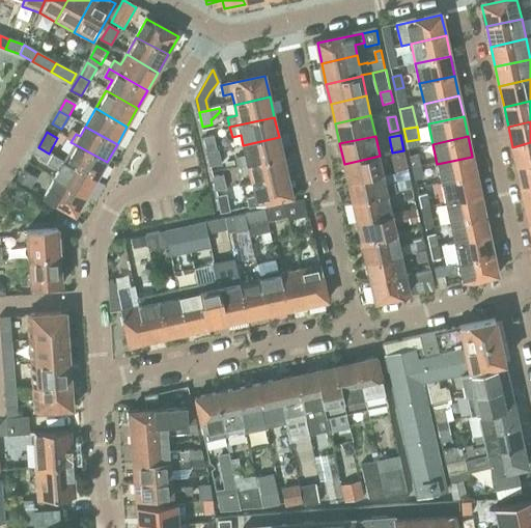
[(215,137),(204,139),(207,154),(219,151),(215,137)]
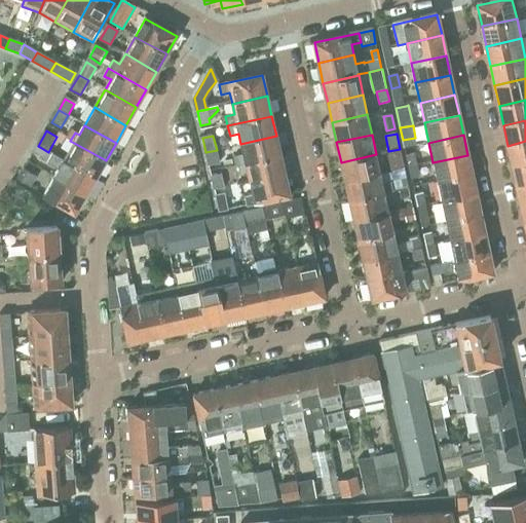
[(237,156),(234,157),(236,165),(238,165),(280,156),(276,136),(240,144),(243,155),(237,156)]
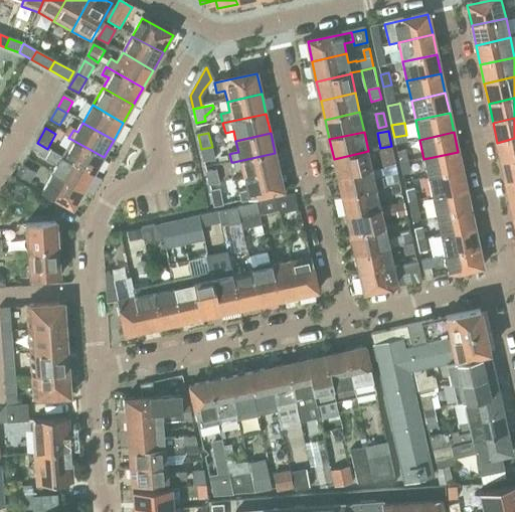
[(514,138),(497,143),(501,162),(514,158),(514,138)]
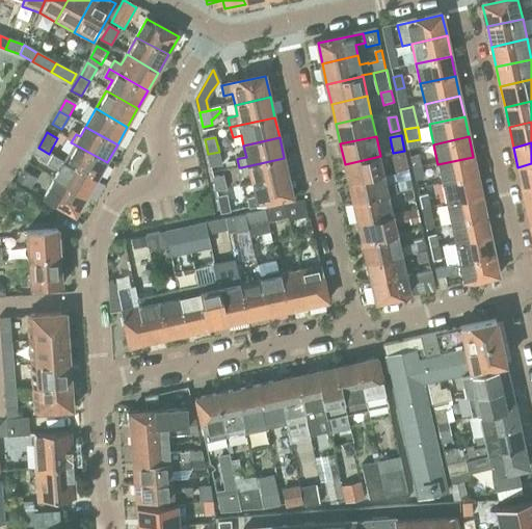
[(64,162),(97,181),(107,162),(75,144),(64,162)]
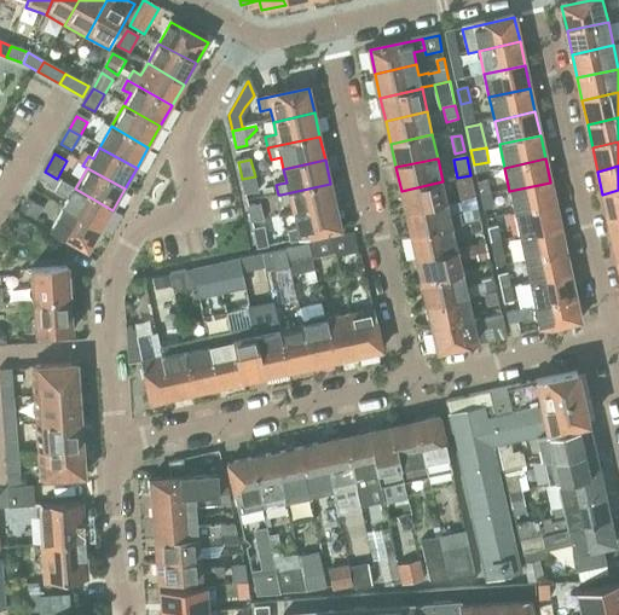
[(69,199),(64,210),(100,231),(113,210),(75,189),(57,179),(45,172),(39,180),(57,190),(56,192),(69,199)]
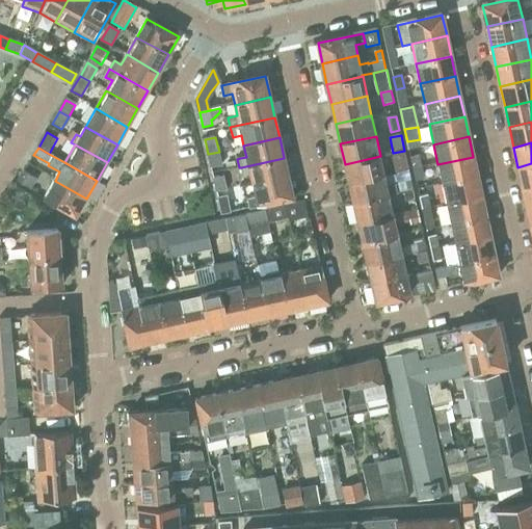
[(219,152),(209,154),(212,168),(222,166),(219,152)]
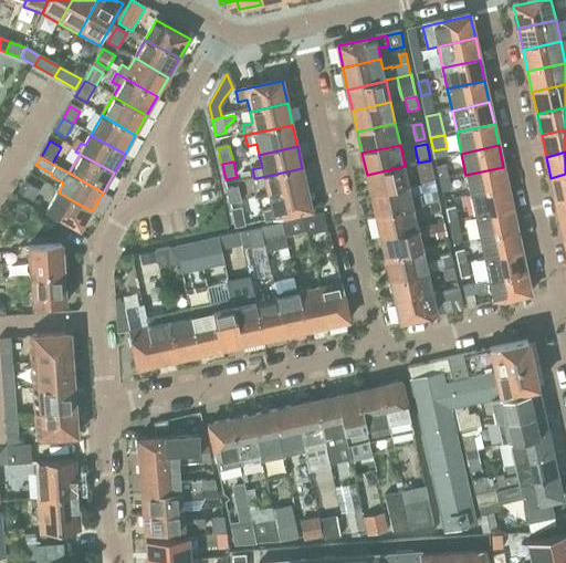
[(437,167),(440,180),(449,178),(446,165),(437,167)]
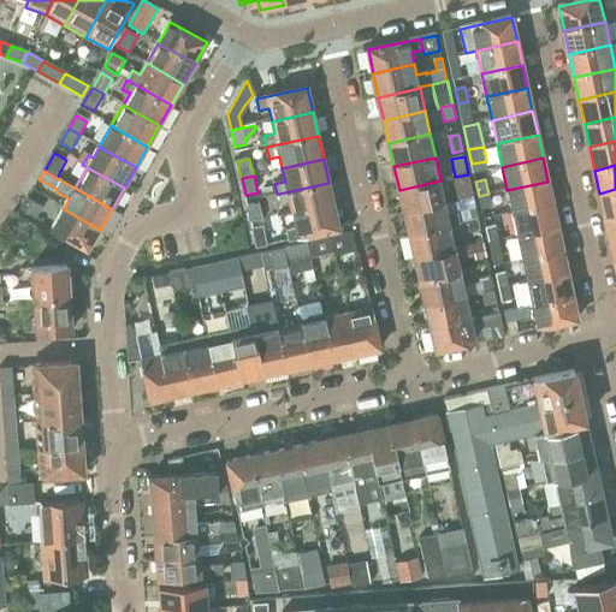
[(400,190),(404,213),(445,203),(440,180),(400,190)]
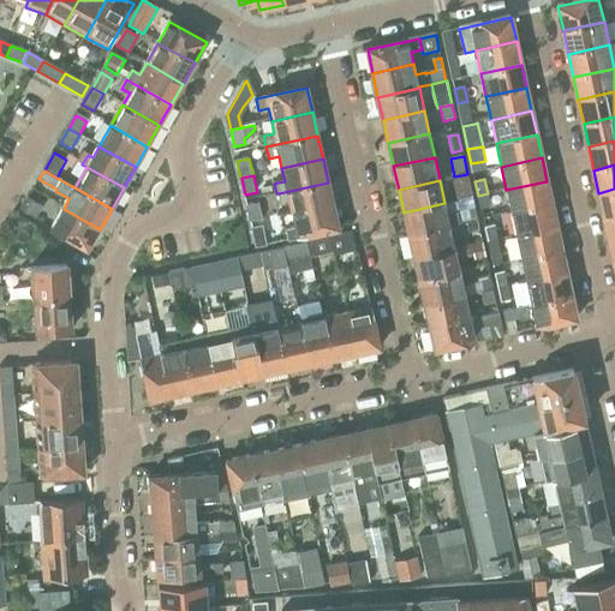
[(506,190),(512,213),(551,204),(547,181),(506,190)]
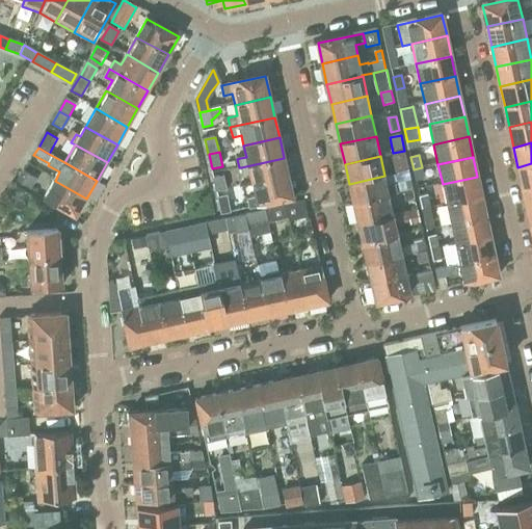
[(250,175),(253,186),(289,178),(284,158),(241,167),(243,176),(250,175)]
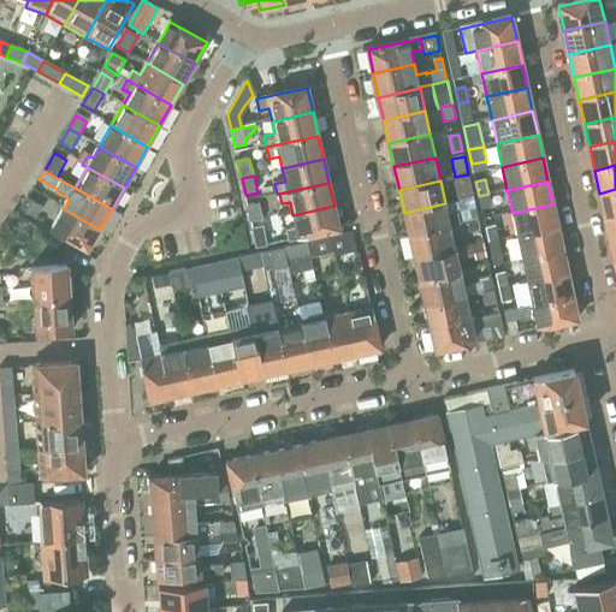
[(615,189),(599,194),(605,217),(615,214),(615,189)]
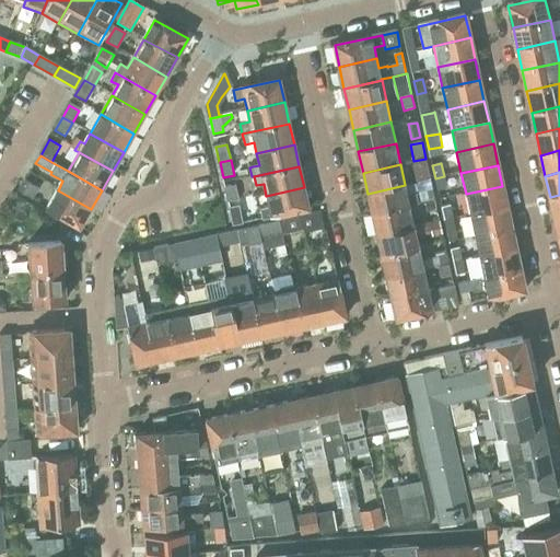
[(444,176),(435,178),(438,192),(447,189),(444,176)]
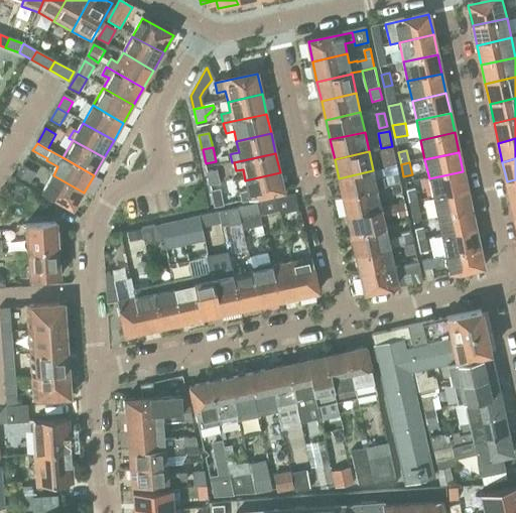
[(23,167),(18,175),(26,180),(30,171),(23,167)]
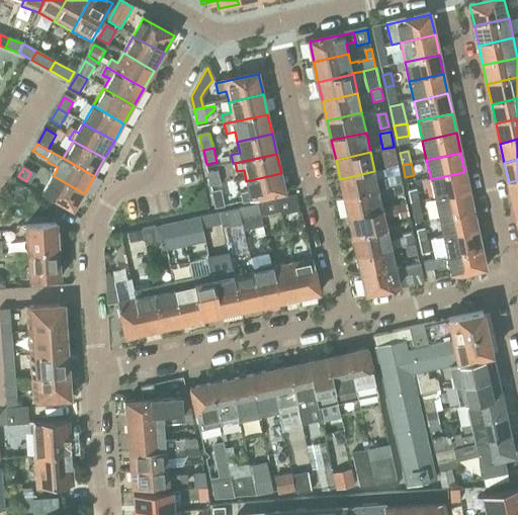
[(340,179),(345,198),(379,191),(394,188),(394,187),(402,185),(400,176),(377,181),(374,171),(340,179)]
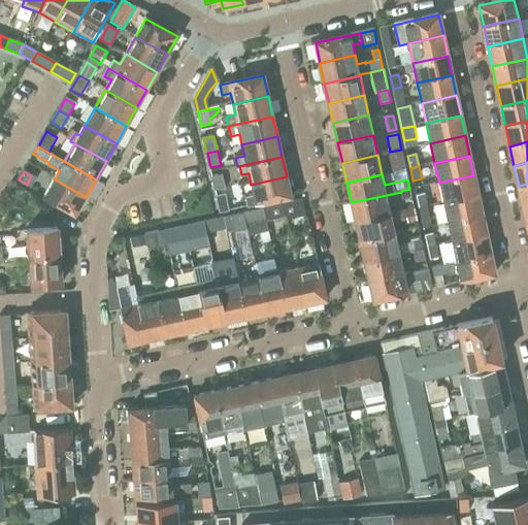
[(226,190),(223,175),(212,177),(216,192),(226,190)]
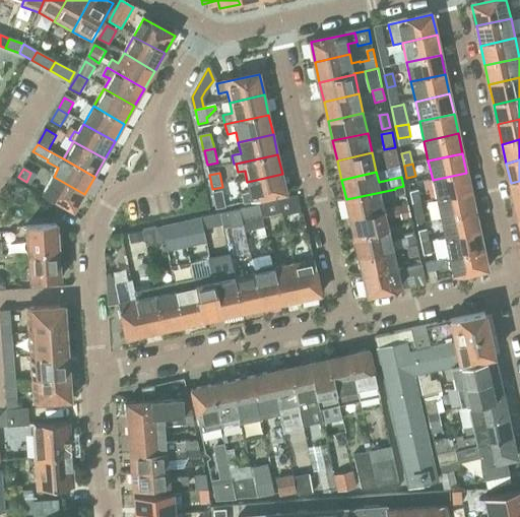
[(433,180),(437,200),(471,192),(466,173),(433,180)]
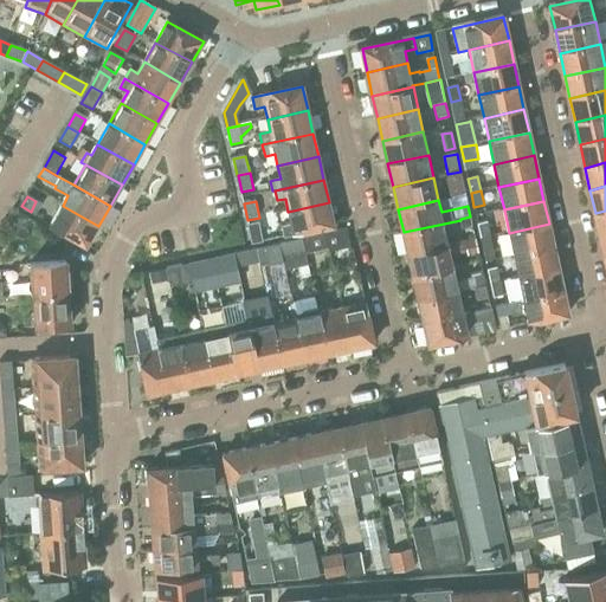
[(329,202),(288,212),(291,225),(282,226),(284,238),(334,226),(329,202)]
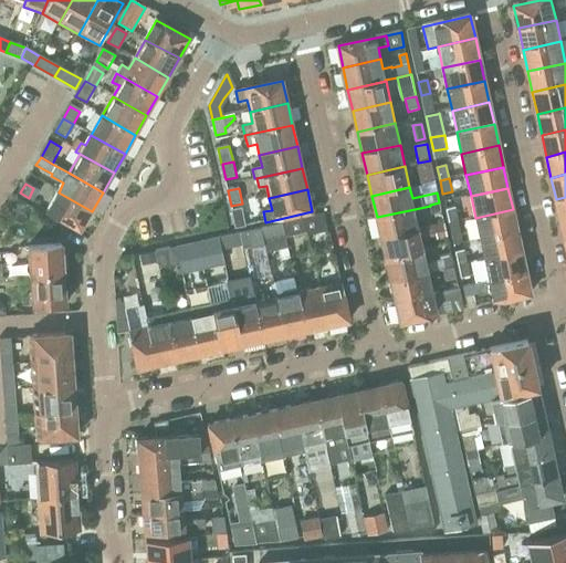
[(92,211),(59,193),(48,211),(81,230),(92,211)]
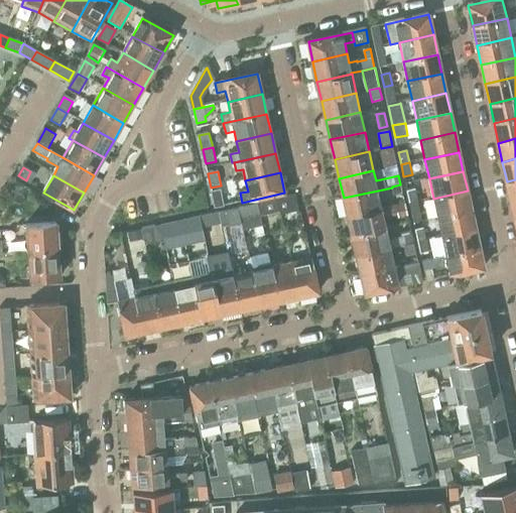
[(515,179),(507,181),(511,202),(515,200),(515,179)]
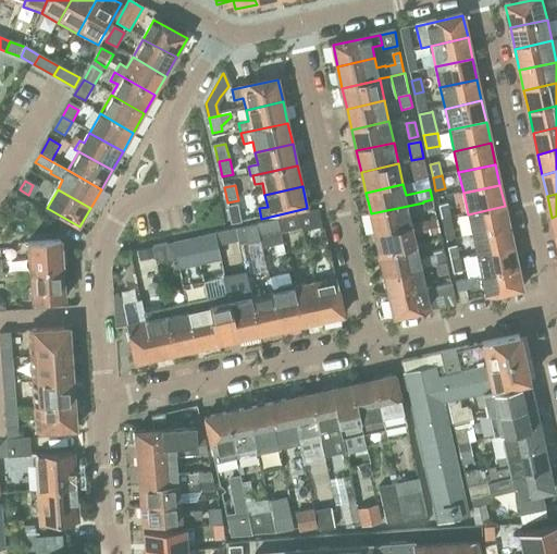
[(423,201),(423,202),(424,211),(434,209),(432,199),(423,201)]
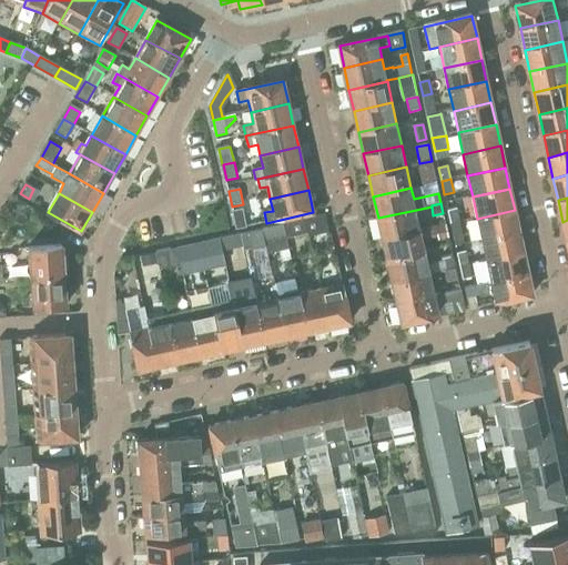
[(448,211),(450,224),(459,222),(457,209),(448,211)]
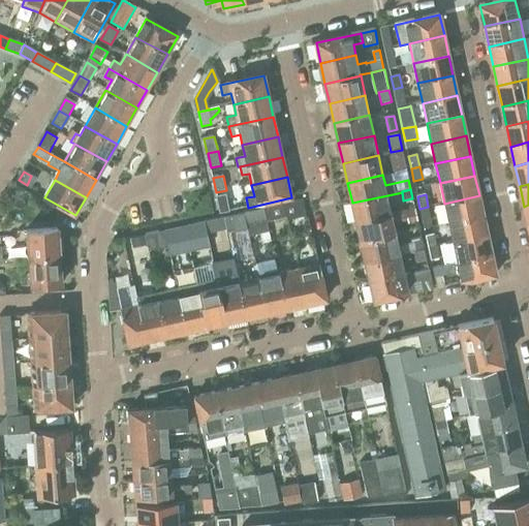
[(226,195),(217,197),(220,213),(230,211),(226,195)]
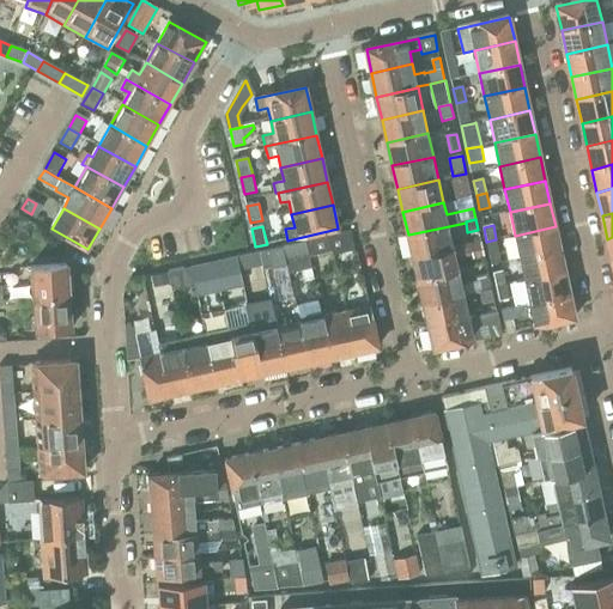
[(408,235),(413,257),(454,249),(449,226),(408,235)]
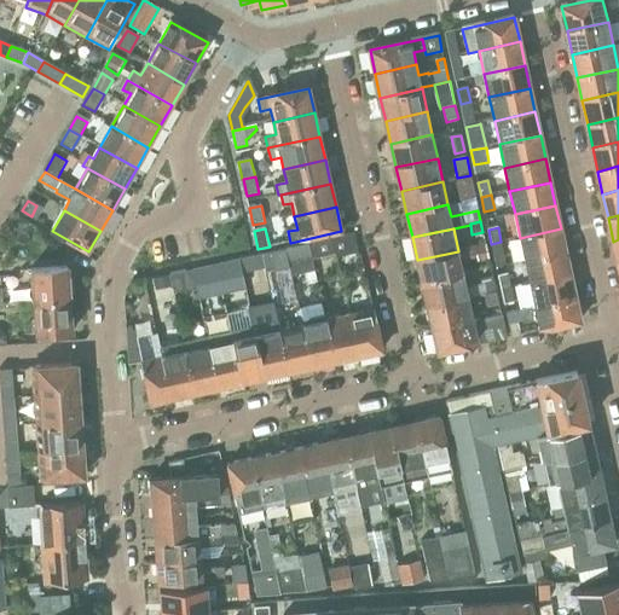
[(520,238),(525,261),(566,253),(561,228),(520,238)]
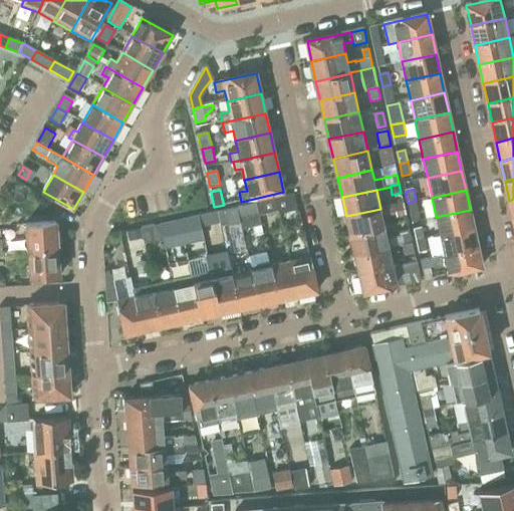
[(277,200),(280,212),(281,216),(299,211),(296,195),(277,200)]
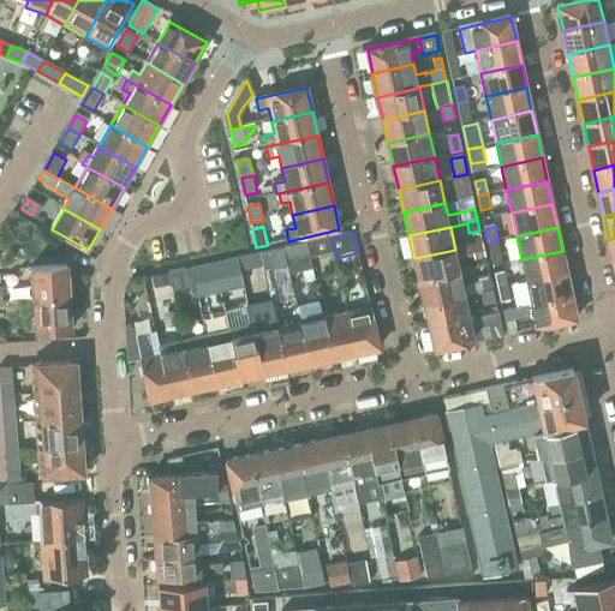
[(316,258),(335,253),(332,239),(314,244),(316,258)]
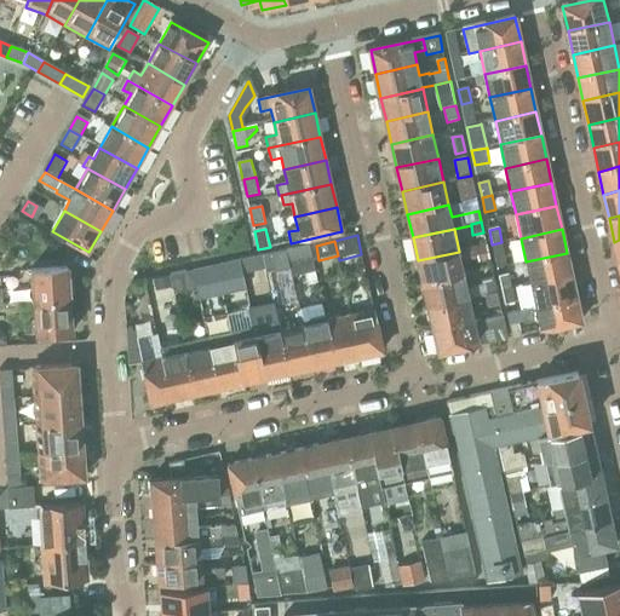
[(501,242),(492,245),(498,268),(507,266),(501,242)]
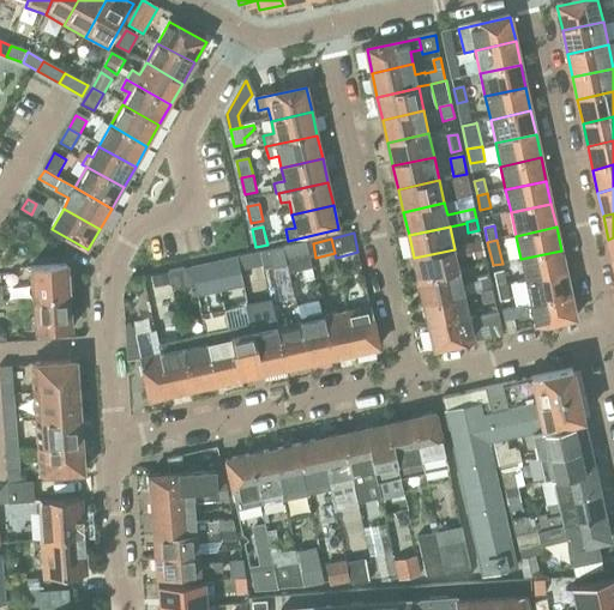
[(286,249),(289,266),(290,273),(313,269),(308,243),(284,248),(286,249)]
